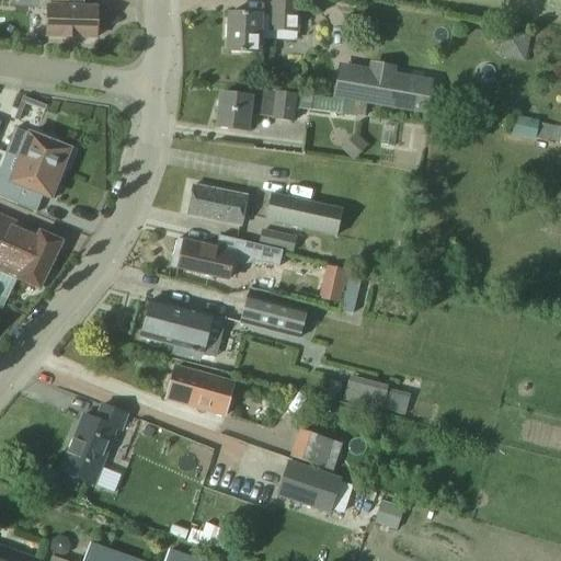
[(37,0),(38,8),(47,8),(47,12),(47,37),(95,38),(95,12),(95,7),(83,7),(82,0),(37,0)]
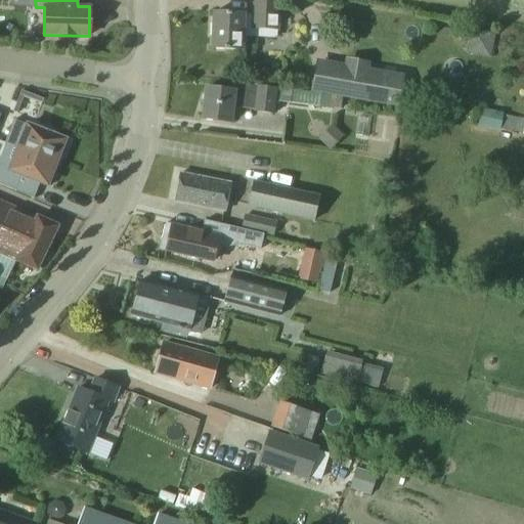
[(278,2),(253,1),(252,16),(214,14),(212,49),(244,51),(245,37),(276,39),(278,2)]
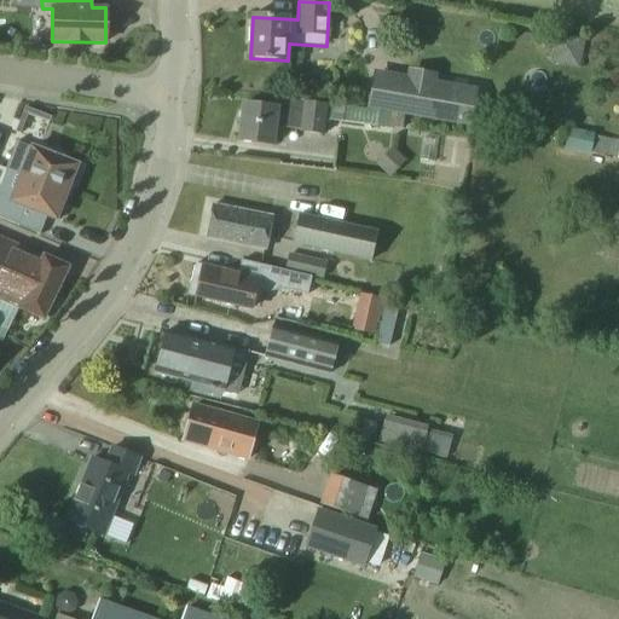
[(479,94),(375,75),(369,105),(474,123),(479,94)]
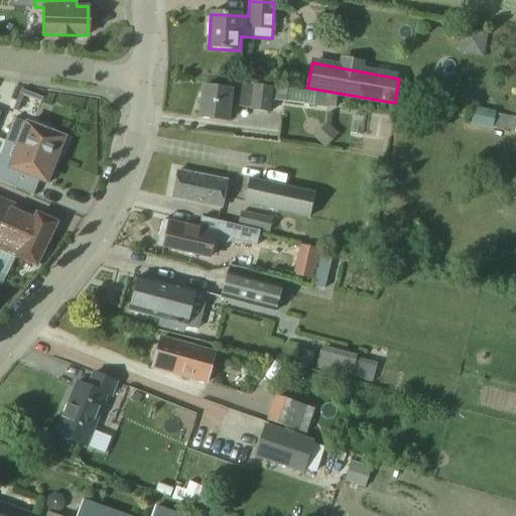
[(204,86),(200,118),(227,121),(229,106),(251,109),(251,110),(270,112),(271,101),(337,108),(338,96),(317,94),(317,93),(231,83),(231,89),(204,86)]
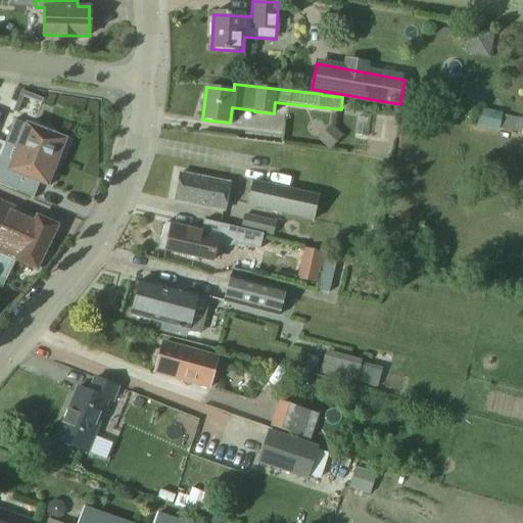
[(5,143),(6,144),(56,163),(60,153),(63,154),(68,141),(14,121),(5,143)]
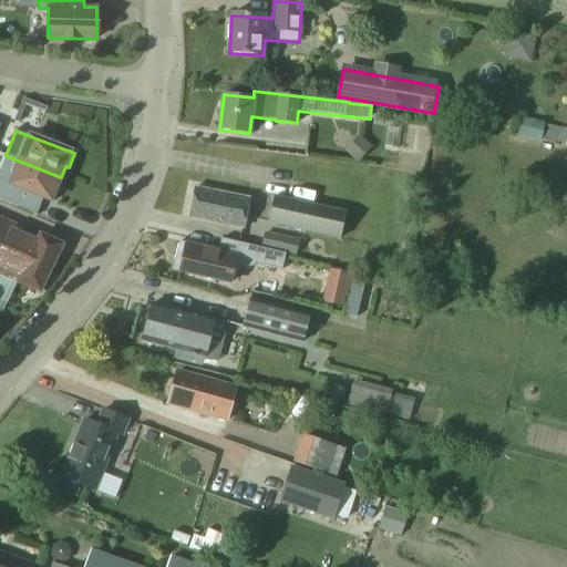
[(360,138),(346,153),(358,165),(372,151),(360,138)]
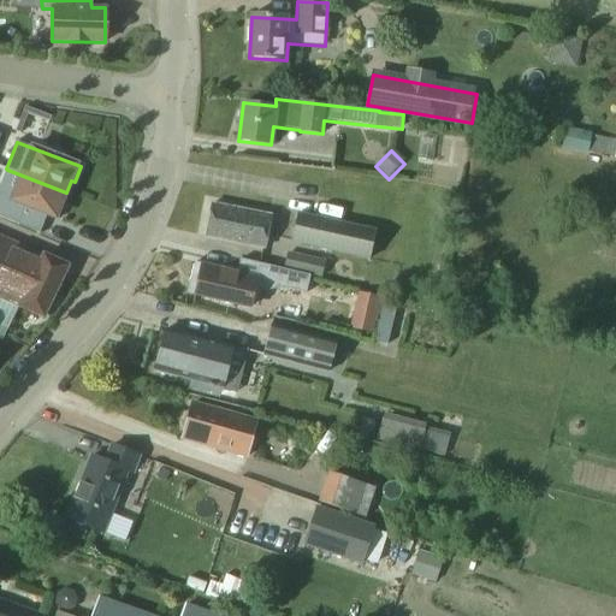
[(63,203),(66,193),(7,170),(1,185),(0,189),(0,217),(18,225),(25,207),(59,220),(65,205),(63,203)]
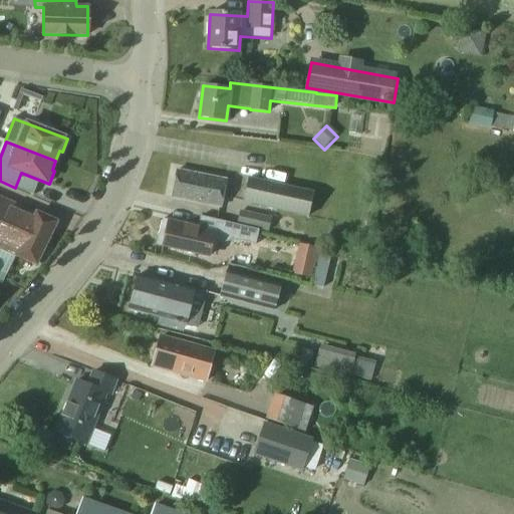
[(225,180),(179,171),(173,198),(220,207),(225,180)]
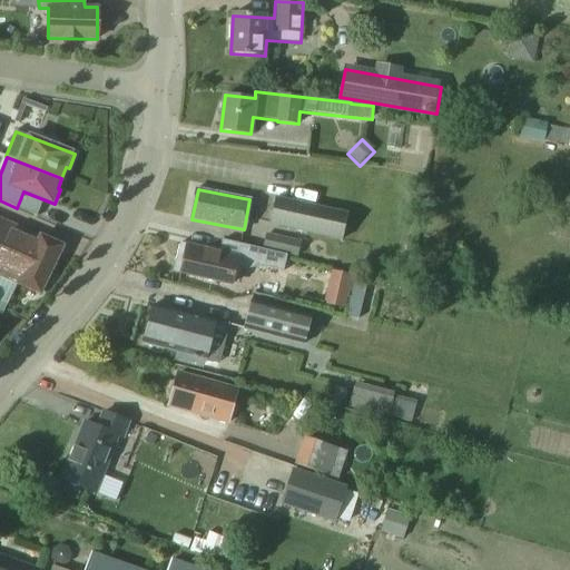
[(349,213),(276,197),(269,225),(343,242),(349,213)]
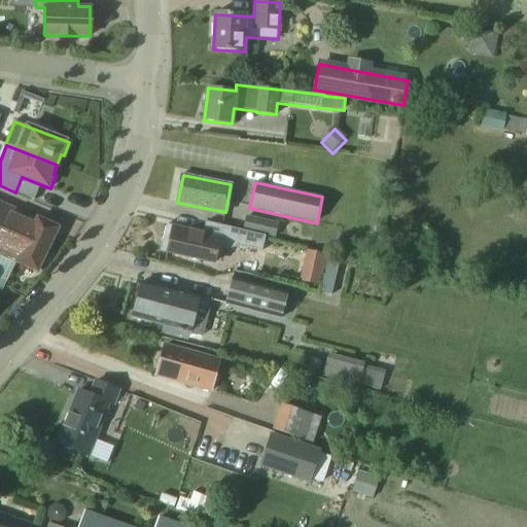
[(0,254),(16,261),(37,271),(56,229),(0,203),(0,254)]
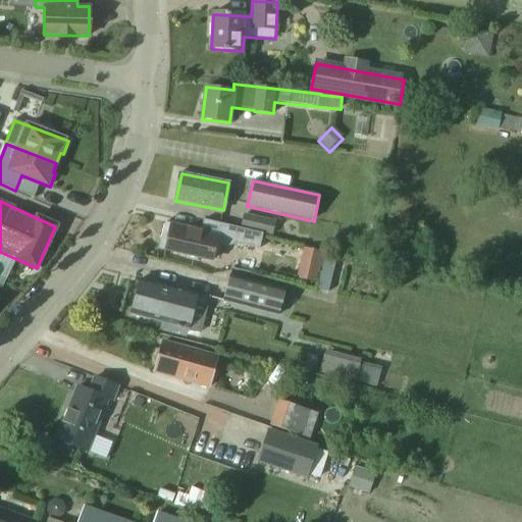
[(244,214),(241,228),(264,233),(273,236),(276,221),(244,214)]
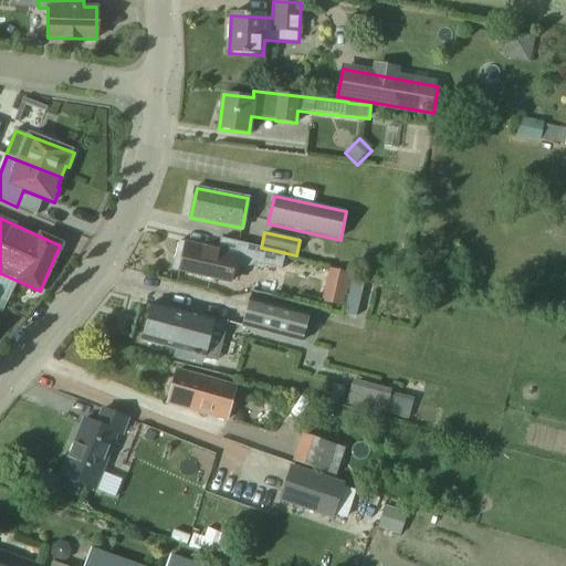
[(219,251),(179,242),(176,260),(182,262),(180,272),(213,279),(213,278),(227,281),(232,255),(220,252),(219,251)]
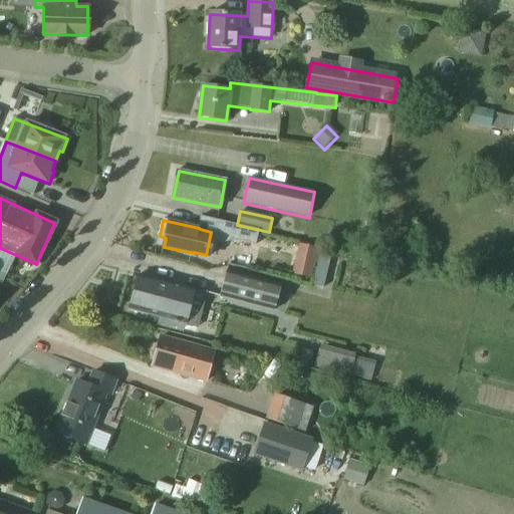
[(301,245),(293,275),(311,280),(319,249),(301,245)]
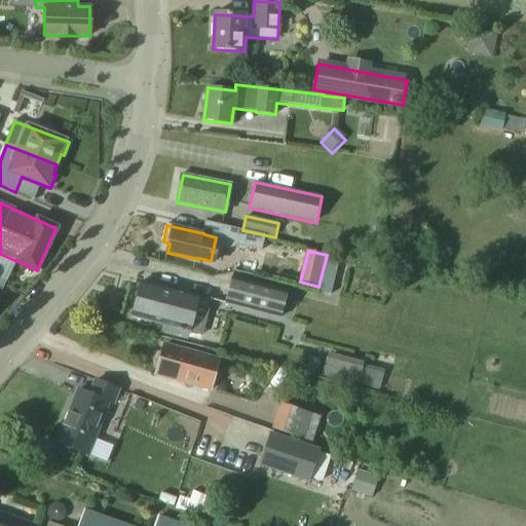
[(0,254),(0,283),(6,286),(16,261),(0,254)]
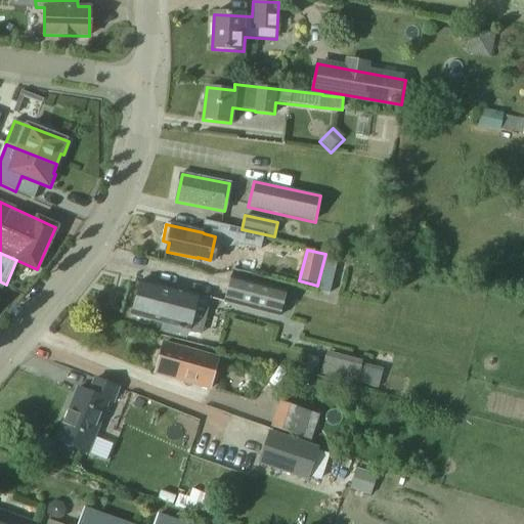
[(335,291),(343,258),(329,255),(320,288),(335,291)]
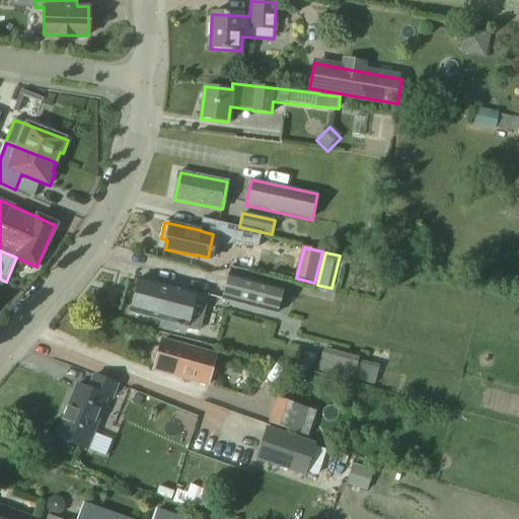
[(229,274),(222,299),(277,313),(284,288),(251,280),(230,274),(229,274)]
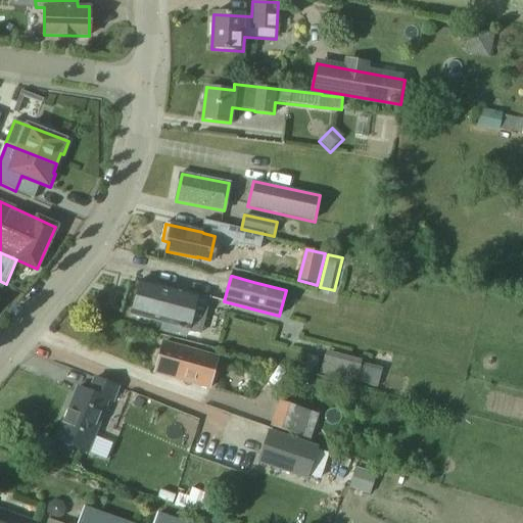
[(143,280),(134,315),(189,329),(189,330),(201,333),(210,297),(143,280)]
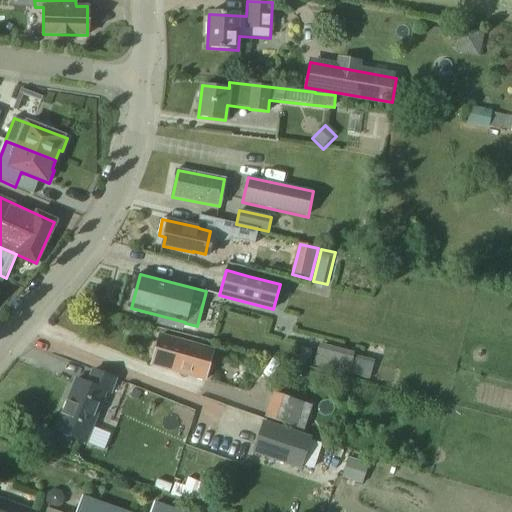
[(214,349),(160,335),(152,365),(206,379),(214,349)]
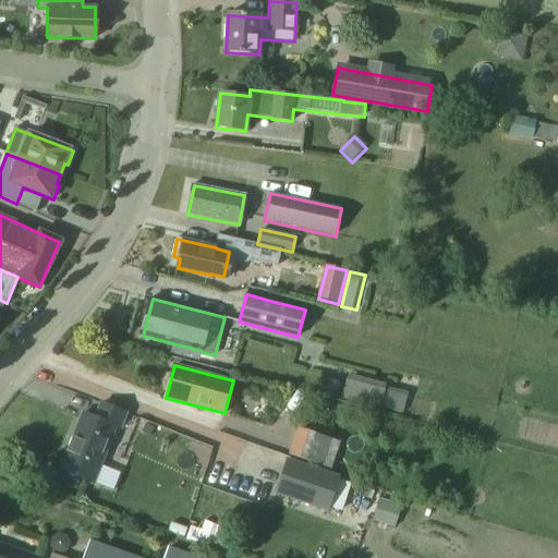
[(348,375),(341,399),(391,411),(404,414),(410,393),(397,390),(386,387),(387,385),(348,375)]
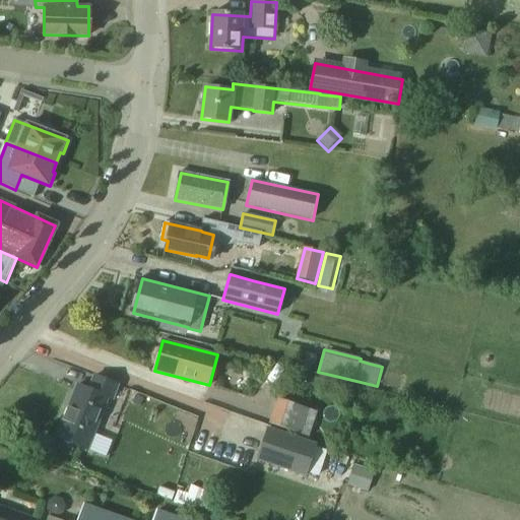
[(307,352),(304,366),(315,369),(319,355),(307,352)]
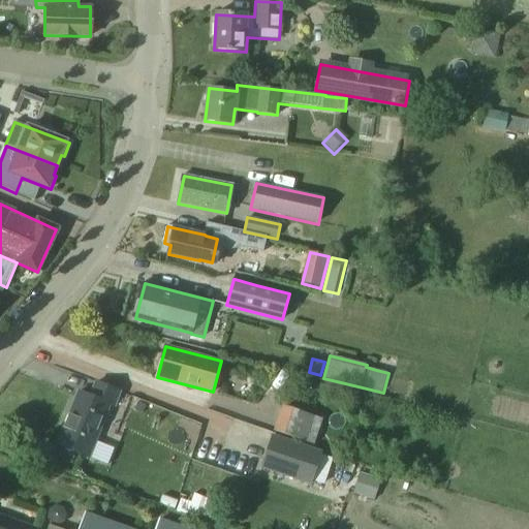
[(121,391),(97,381),(92,395),(80,391),(58,446),(89,459),(111,404),(115,406),(121,391)]
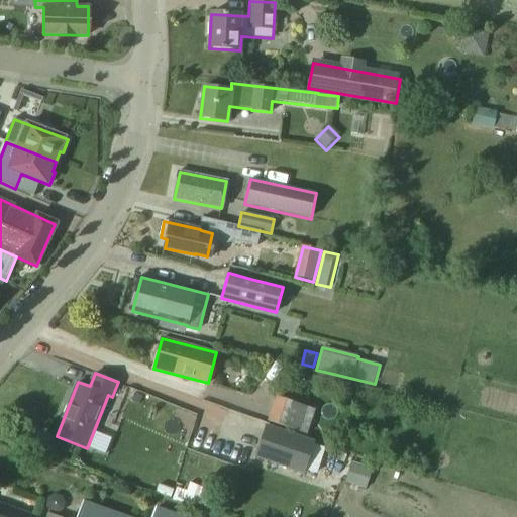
[(315,411),(276,397),(268,421),(306,435),(315,411)]
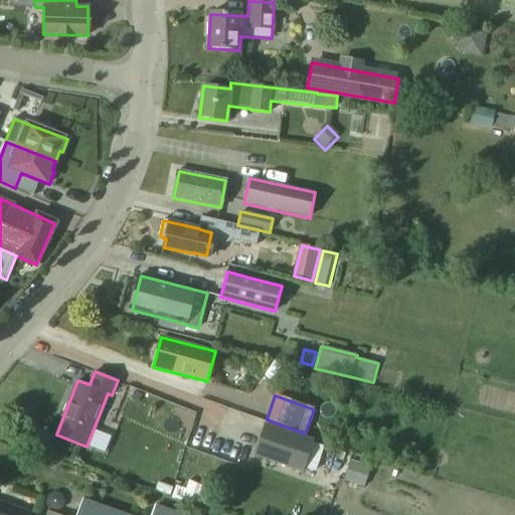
[(254,453),(302,470),(313,439),(265,422),(254,453)]
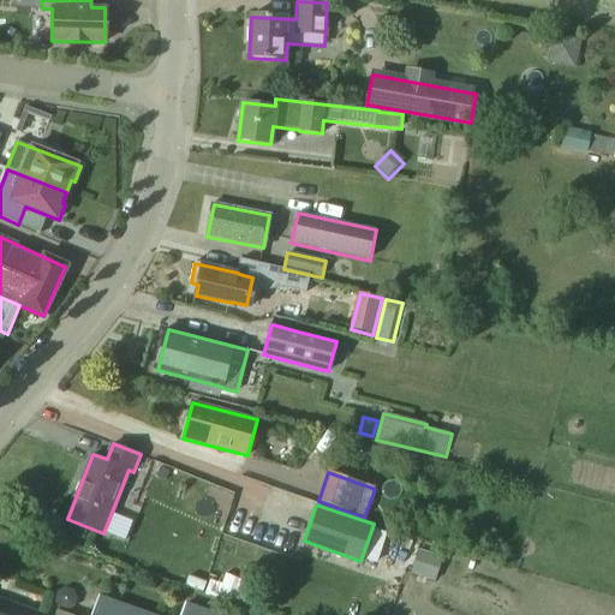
[(418,550),(410,574),(435,583),(443,559),(418,550)]
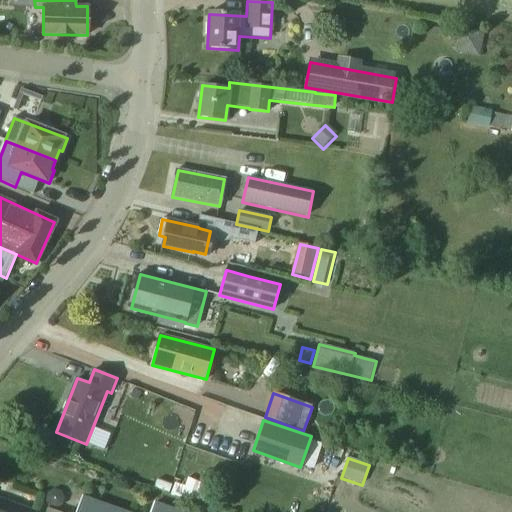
[(150,511),(129,511),(82,495),(75,511),(176,511),(153,504),(150,511)]
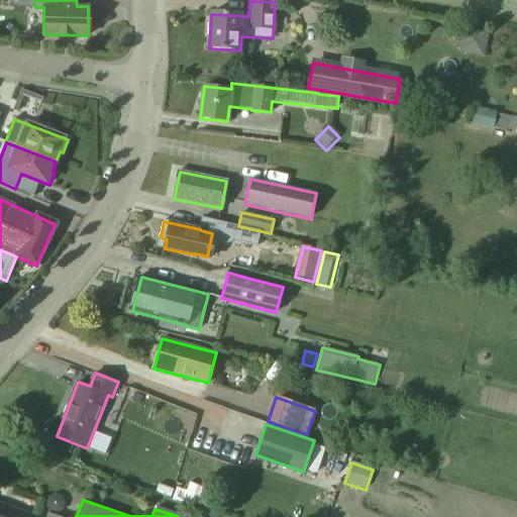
[(0,516),(37,516),(38,516),(0,502),(0,516)]
